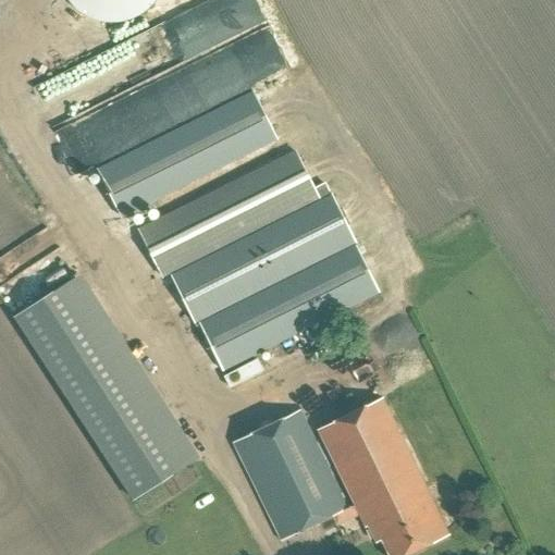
[(84,15),(86,16),(88,17),(89,17),(91,19),(94,20),(95,20),(97,20),(99,21),(101,21),(102,21),(105,21),(107,22),(109,22),(111,22),(112,21),(114,21),(116,21),(119,21),(120,20),(122,20),(124,20),(125,19),(127,17),(130,17),(131,16),(133,15),(135,14),(136,14),(138,13),(139,12),(142,11),(143,9),(144,8),(146,7),(147,5),(148,4),(149,2),(150,1),(152,0),(65,0),(66,1),(68,2),(69,4),(71,5),(72,7),(73,8),(75,10),(76,11),(77,12),(79,13),(81,14),(83,14),(84,15)]
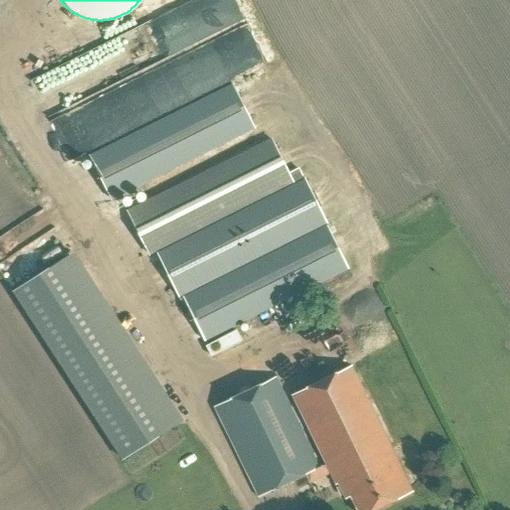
[(190,0),(164,11),(181,53),(168,58),(184,97),(264,64),(237,0),(190,0)]
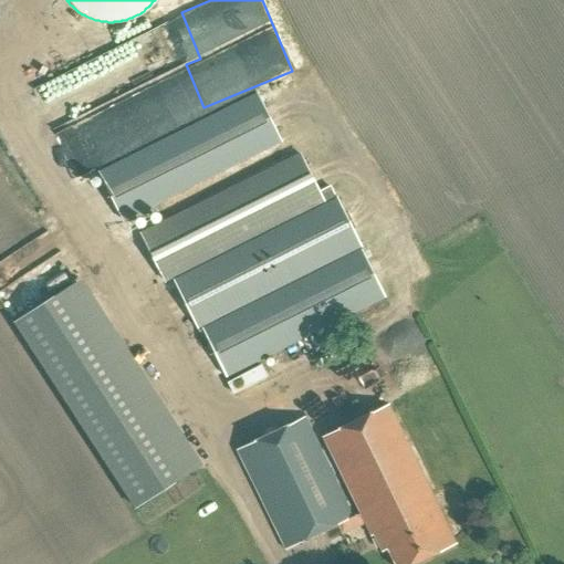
[(256,93),(97,173),(122,222),(280,143),(256,93)]
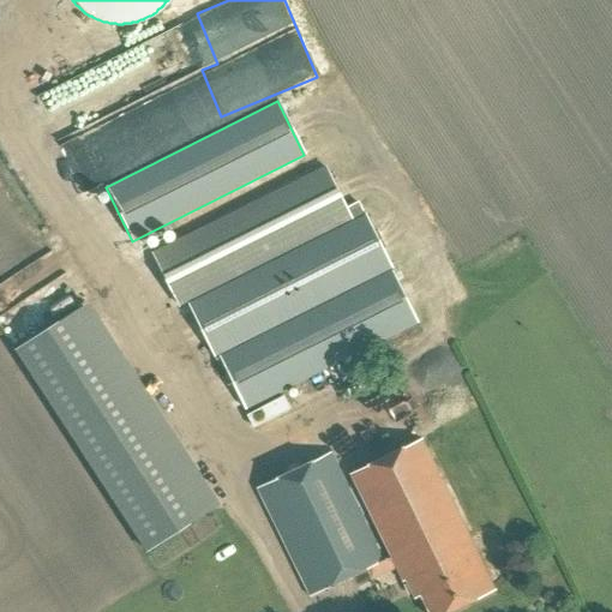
[(323,166),(150,252),(175,304),(348,217),(323,166)]
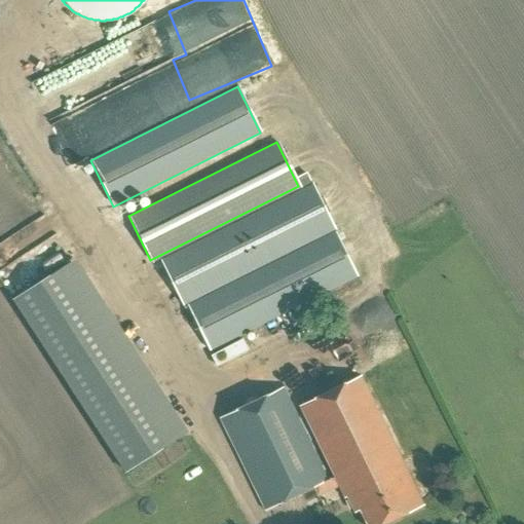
[(298,186),(150,260),(176,308),(186,304),(329,232),(304,183),(298,186)]
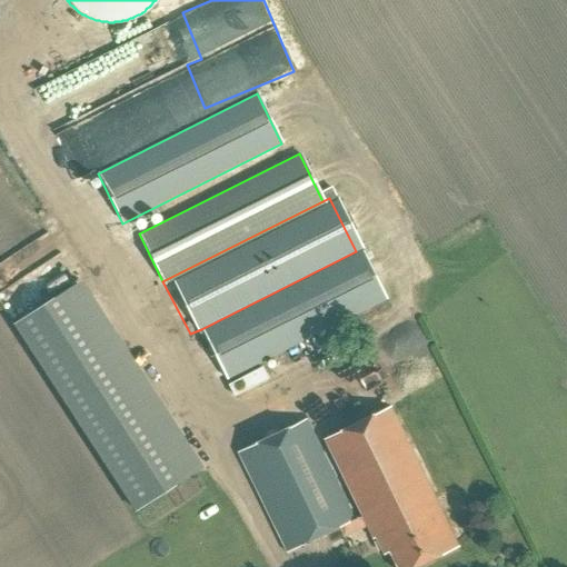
[(341,344),(332,326),(386,299),(361,249),(356,251),(201,329),(226,378),(311,335),(321,354),(341,344)]
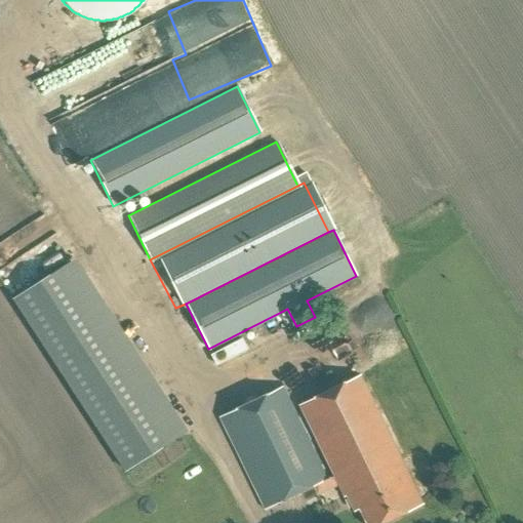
[(120,349),(65,263),(11,296),(124,470),(177,436),(132,367),(120,375),(108,357),(120,349)]
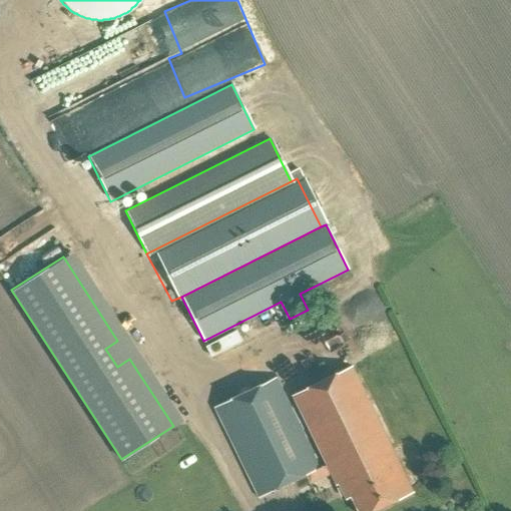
[(358,510),(371,510),(410,492),(350,366),(293,394),(336,483),(338,483),(345,499),(351,496),(358,510)]
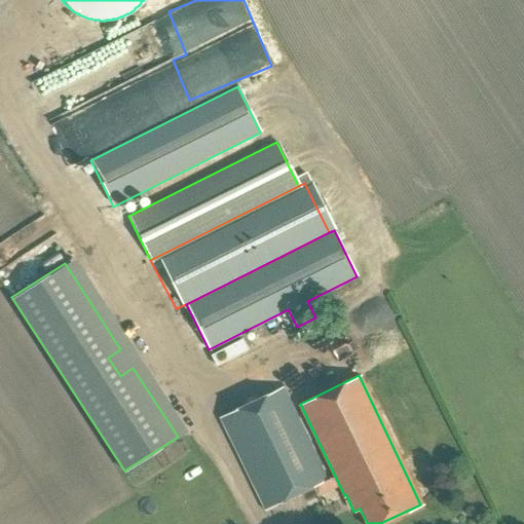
[(283,385),(219,416),(263,509),(327,478),(283,385)]
